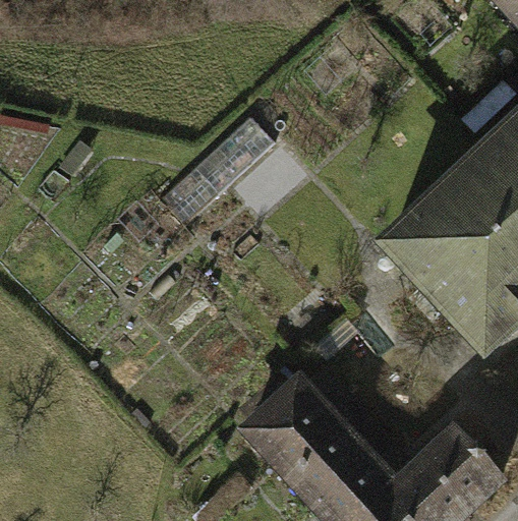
[(517,0),(493,0),(517,27),(517,0)]
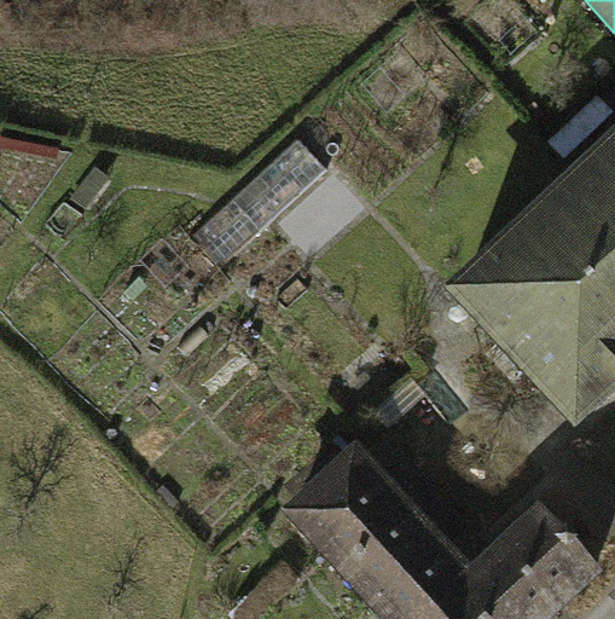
[(300,137),(185,239),(216,275),(331,172),(300,137)]
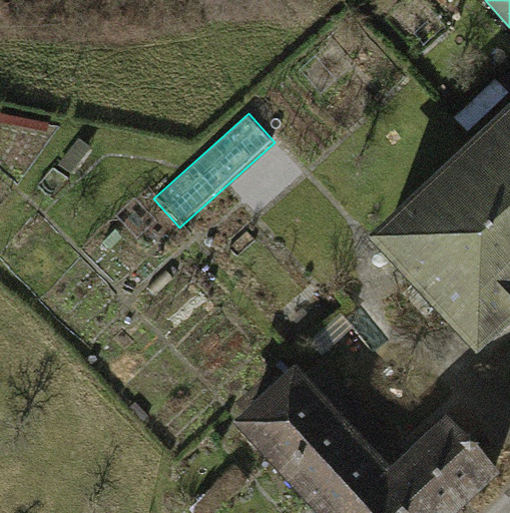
[(509,127),(380,248),(476,353),(509,321),(509,127)]
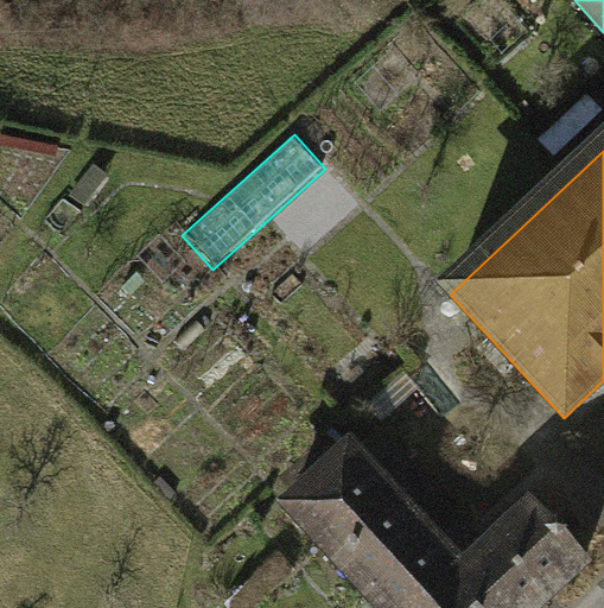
[(380,607),(402,607),(468,549),(356,429),(280,499),(380,607)]
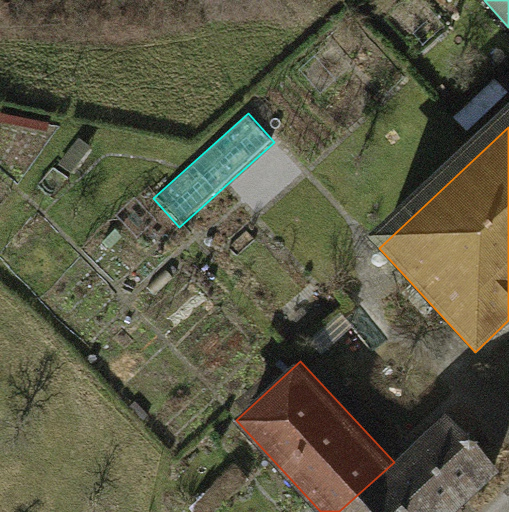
[(438,511),(484,469),(437,420),(394,462),(339,511),(438,511)]
